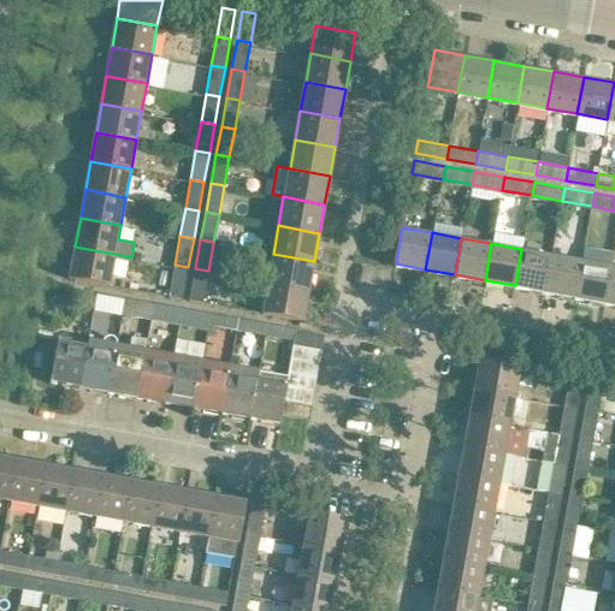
[(116,254),(75,247),(70,276),(110,283),(116,254)]
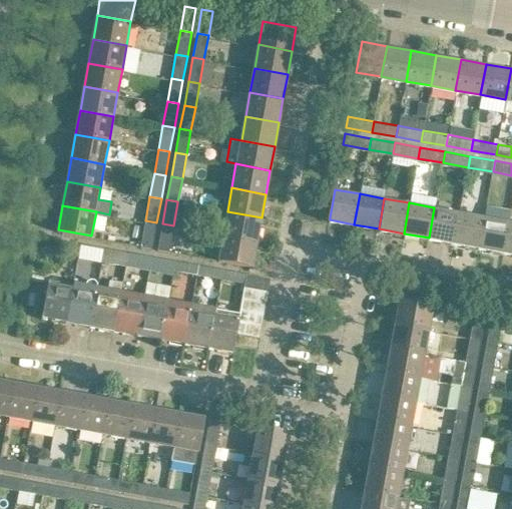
[(429,237),(453,242),(459,211),(434,207),(429,237)]
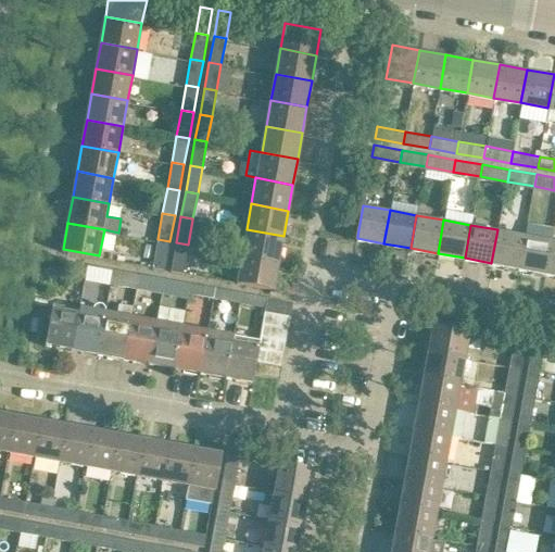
[(242,255),(278,262),(284,236),(247,229),(242,255)]
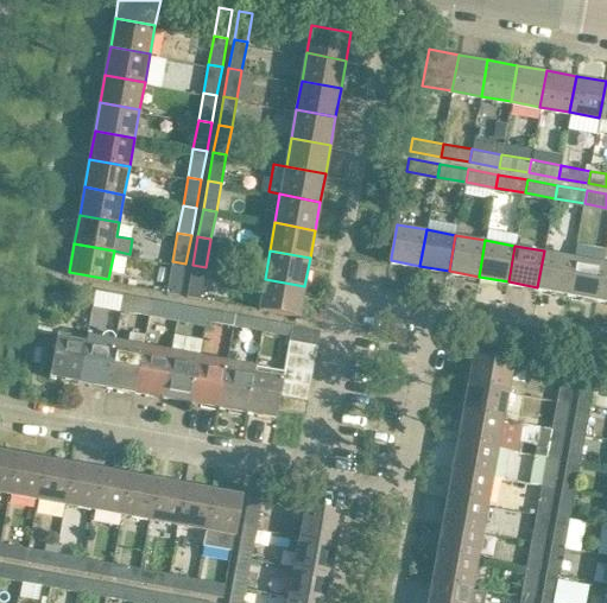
[(537,287),(567,292),(574,256),(544,251),(537,287)]
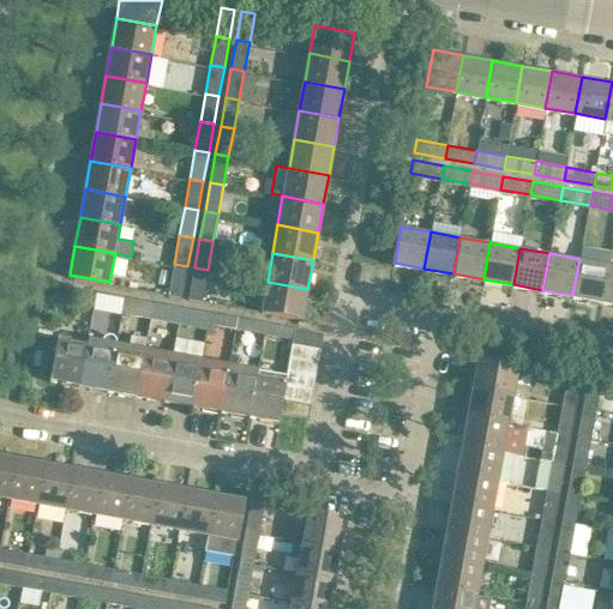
[(572,295),(602,301),(610,264),(580,259),(572,295)]
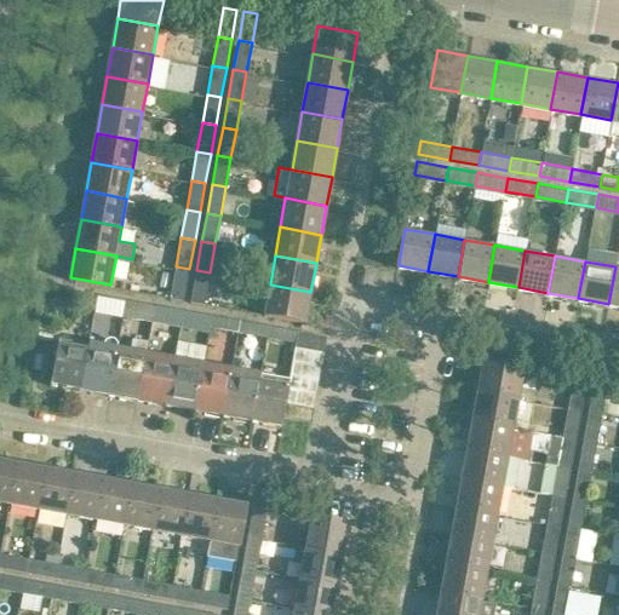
[(184,298),(189,269),(176,266),(171,295),(184,298)]
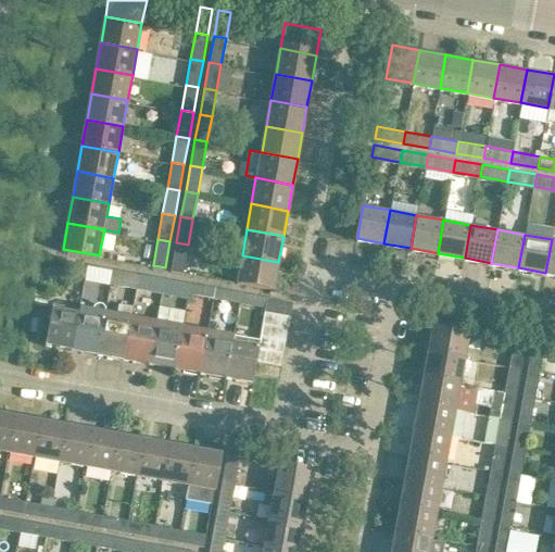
[(545,273),(554,274),(554,240),(552,239),(545,273)]
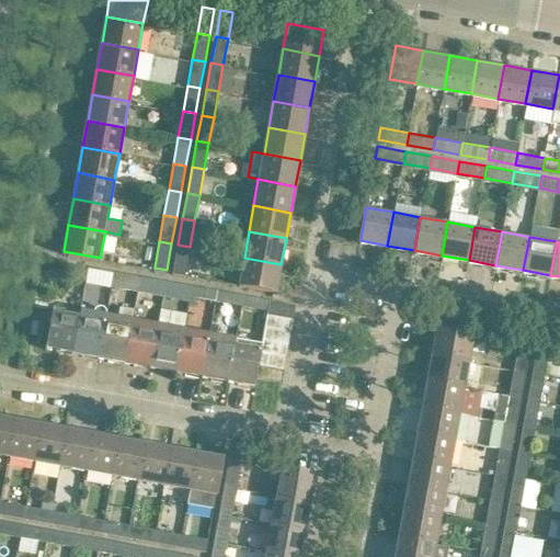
[(185,274),(185,273),(190,247),(178,245),(173,272),(185,274)]
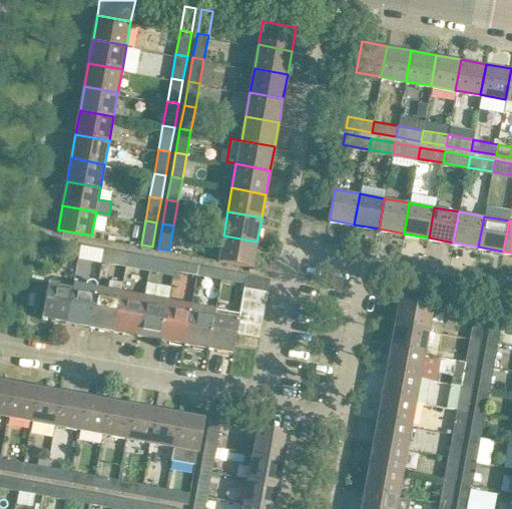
[(218,260),(252,266),(257,241),(223,235),(219,259),(218,260)]
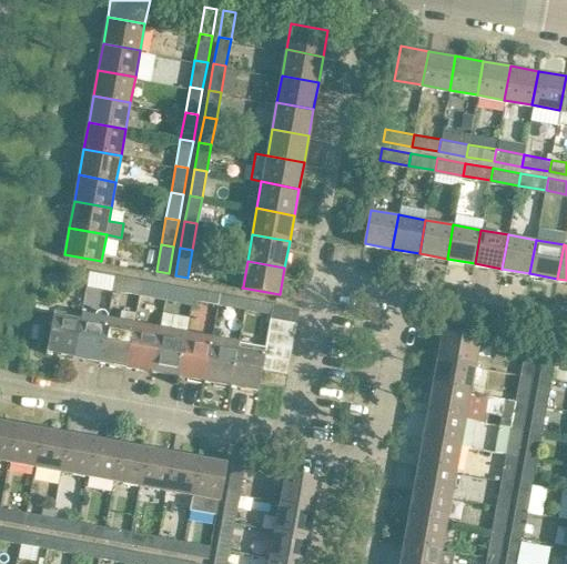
[(90,269),(62,264),(61,273),(88,279),(90,269)]
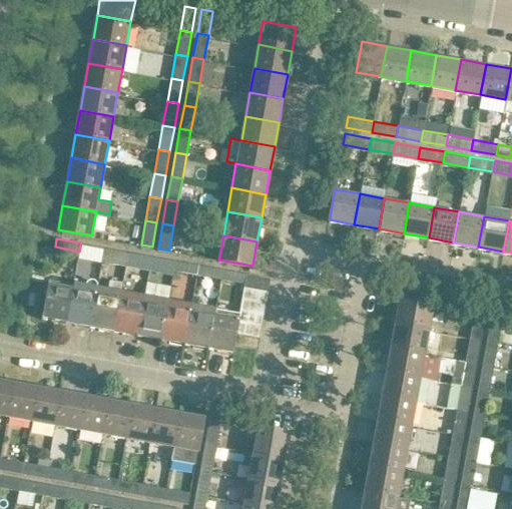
[(90,258),(102,260),(104,246),(81,242),(79,251),(79,253),(90,256),(90,258)]
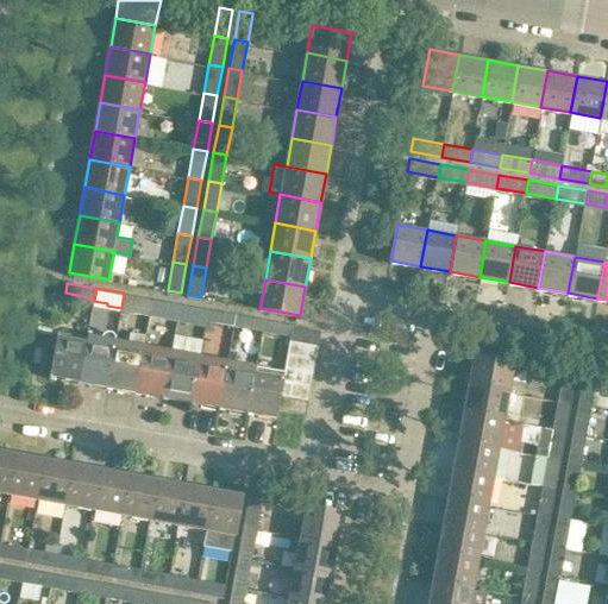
[(152,299),(124,293),(121,308),(150,313),(152,299)]
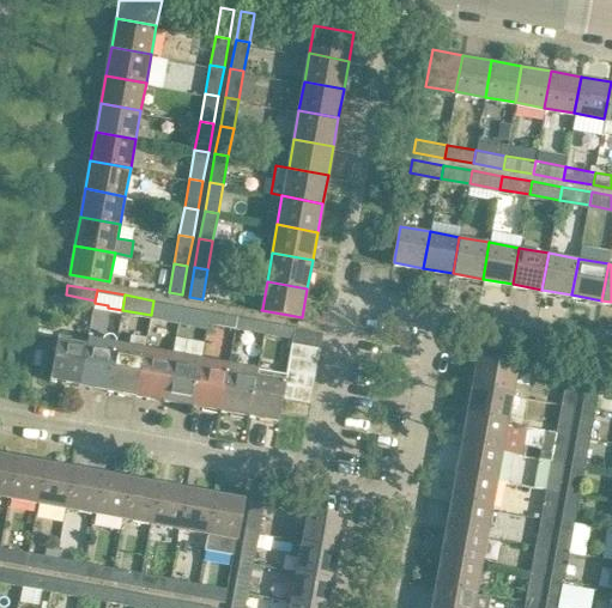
[(151,315),(179,321),(182,305),(153,301),(151,315)]
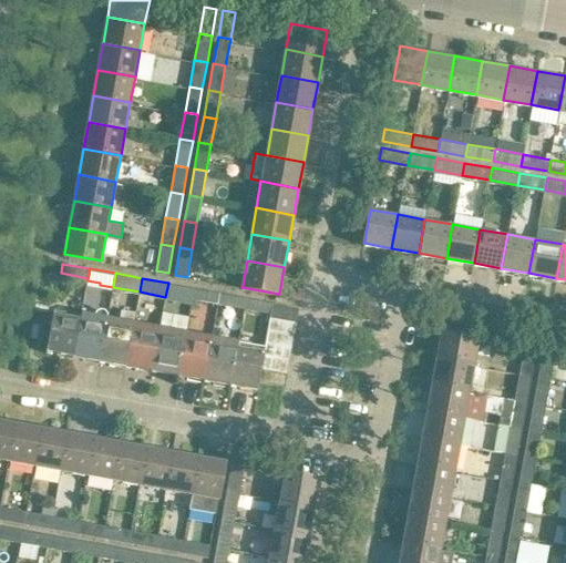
[(192,302),(193,297),(195,287),(168,283),(165,297),(192,302)]
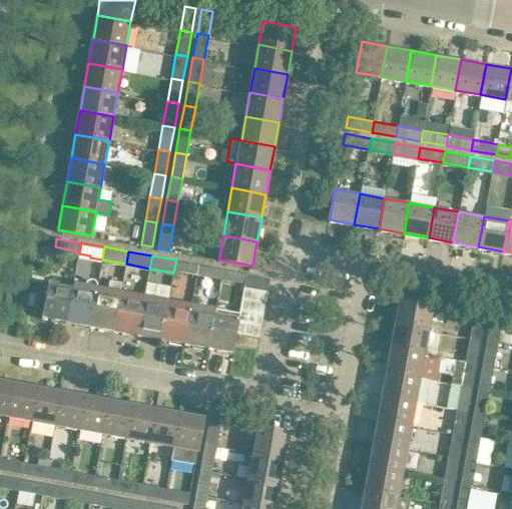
[(174,269),(198,273),(200,264),(176,260),(174,269)]
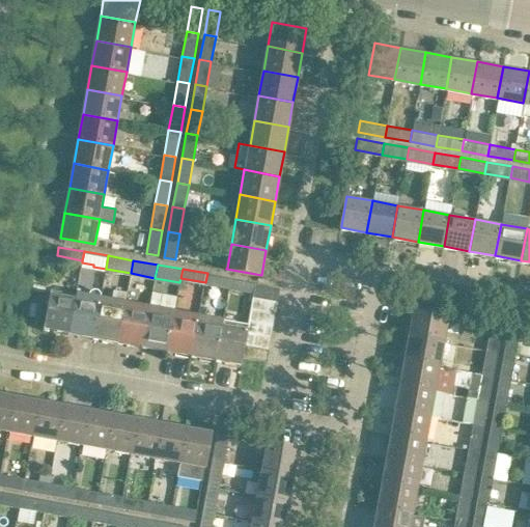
[(205,282),(229,287),(230,277),(207,273),(205,282)]
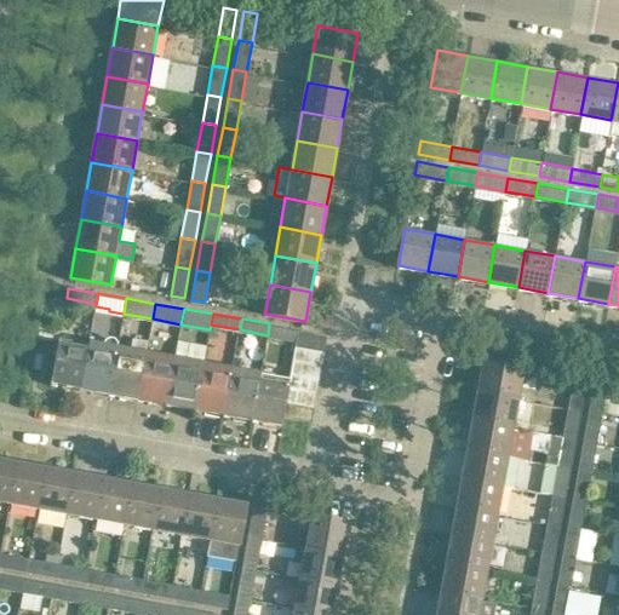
[(299,329),(269,323),(268,335),(298,340),(299,329)]
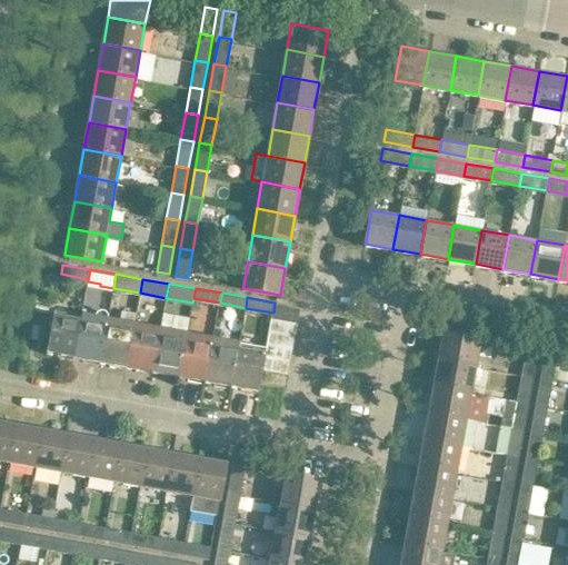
[(273,313),(272,317),(298,321),(300,307),(275,303),(273,313)]
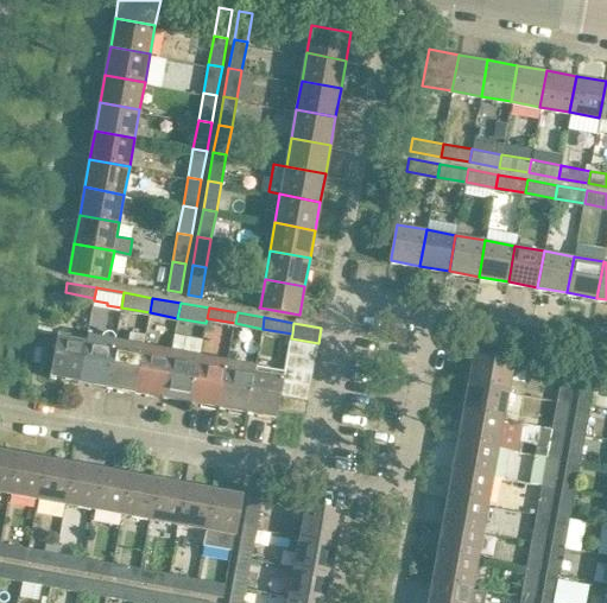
[(50,375),(78,380),(88,334),(58,329),(50,375)]
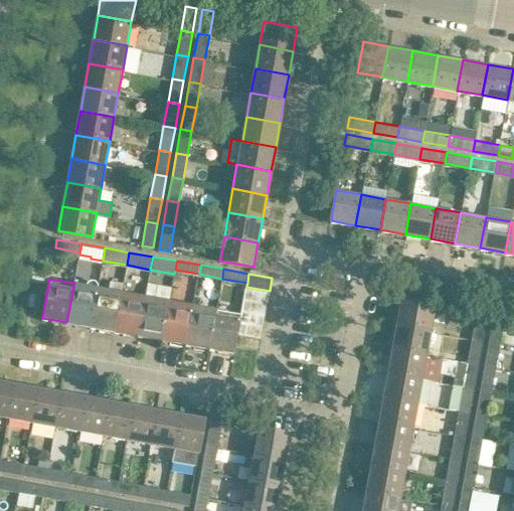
[(86,285),(74,283),(66,322),(91,327),(98,287),(98,286),(98,285),(98,284),(97,283),(97,282),(96,282),(96,281),(94,280),(92,280),(91,280),(90,280),(89,281),(88,281),(87,282),(87,283),(86,284),(86,285)]
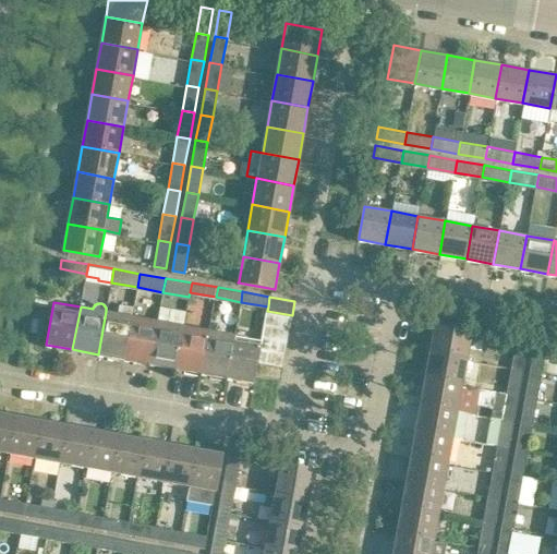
[(106,311),(98,354),(124,359),(132,316),(134,308),(118,304),(117,313),(106,311)]
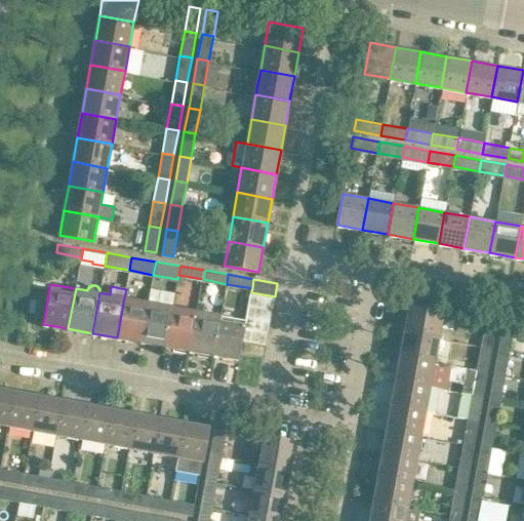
[(273,309),(275,296),(251,292),(249,305),(273,309)]
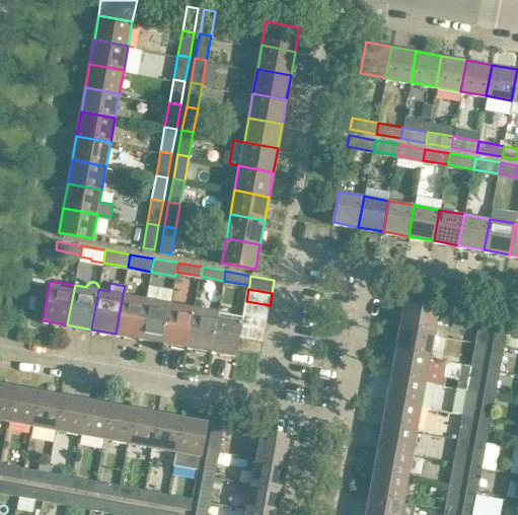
[(147,298),(123,294),(116,334),(140,338),(147,298)]
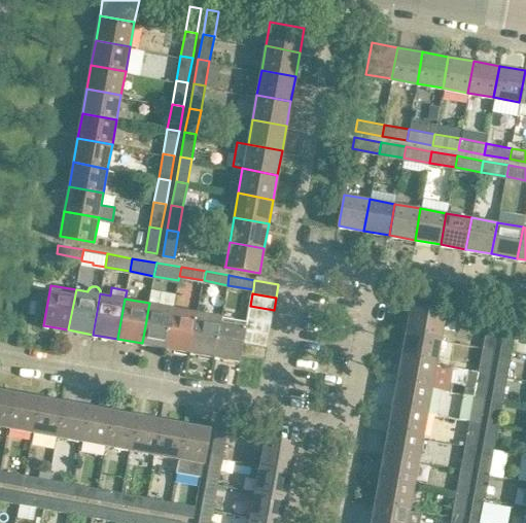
[(142,343),(166,348),(174,307),(149,303),(142,343)]
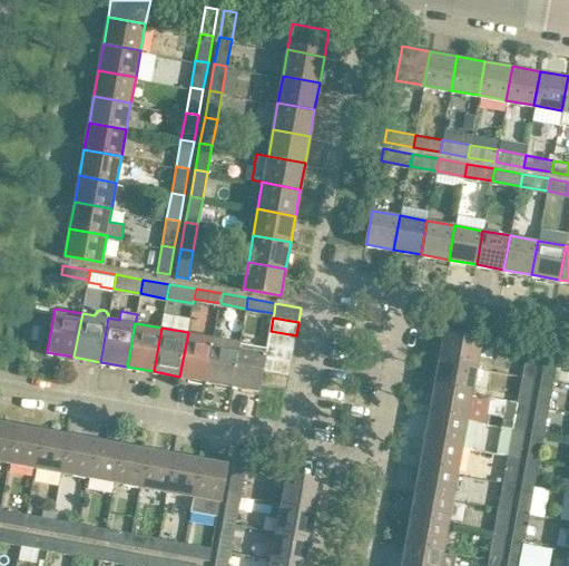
[(271,331),(268,342),(294,348),(296,335),(271,331)]
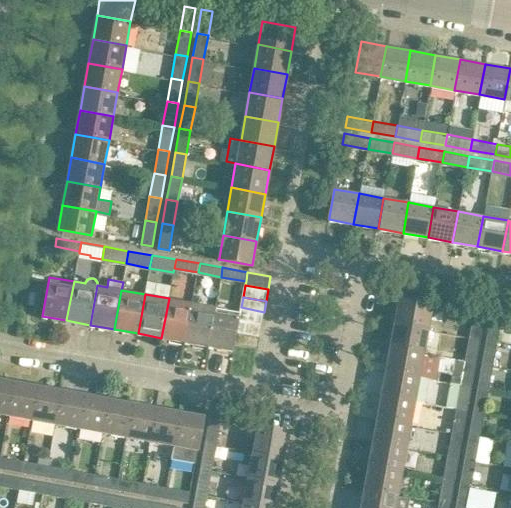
[(161,338),(185,342),(192,303),(169,298),(161,338)]
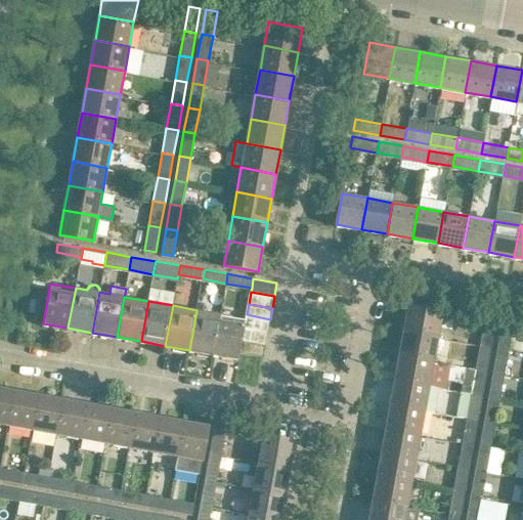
[(438,336),(442,311),(408,305),(403,330),(438,336)]
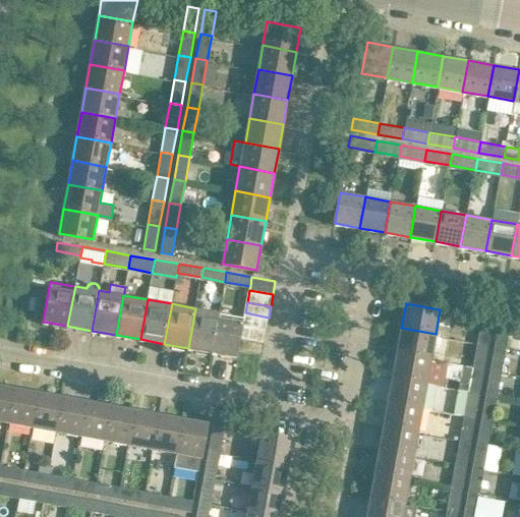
[(188,348),(212,352),(219,312),(195,308),(188,348)]
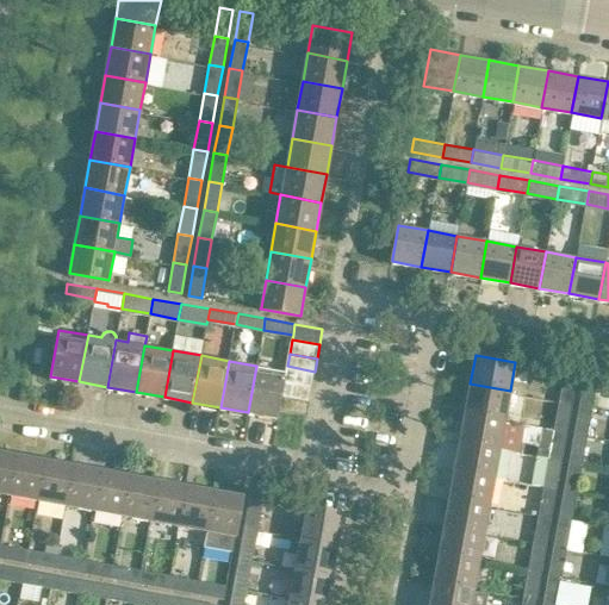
[(279,409),(283,393),(285,380),(286,370),(256,366),(248,412),(278,418),(279,409)]
